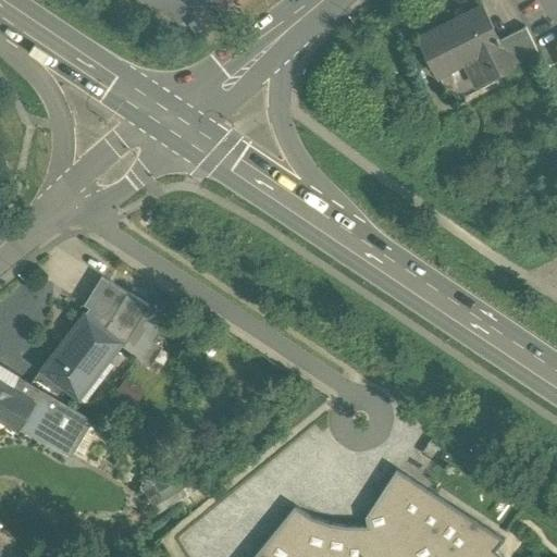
[(482,4),(420,35),(440,74),(478,54),(489,76),(512,64),(499,37),(482,4)]
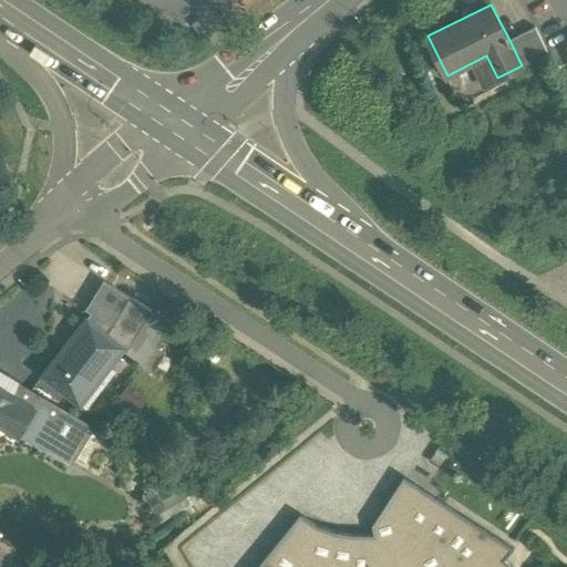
[(535,24),(508,38),(522,65),(549,52),(535,24)]
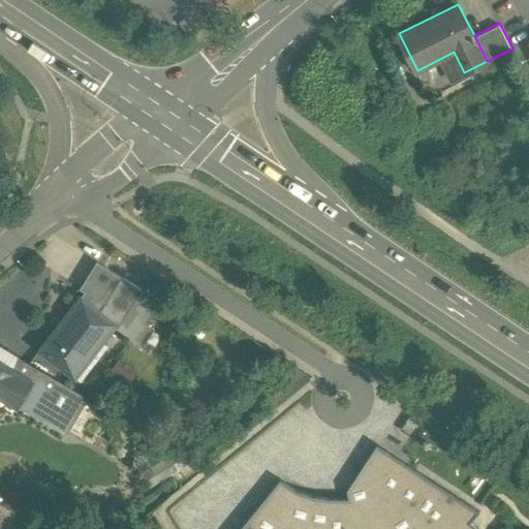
[(123,278),(97,262),(82,288),(87,291),(107,304),(123,278)]
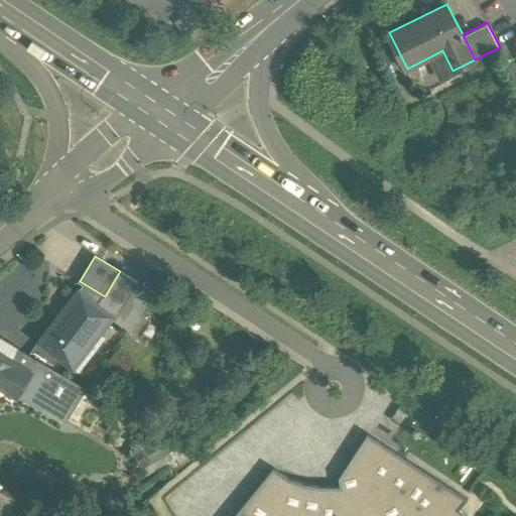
[(138,282),(121,271),(120,271),(105,296),(105,297),(106,297),(100,305),(114,316),(112,318),(128,330),(127,330),(137,338),(137,337),(138,338),(148,320),(138,313),(152,291),(138,282)]
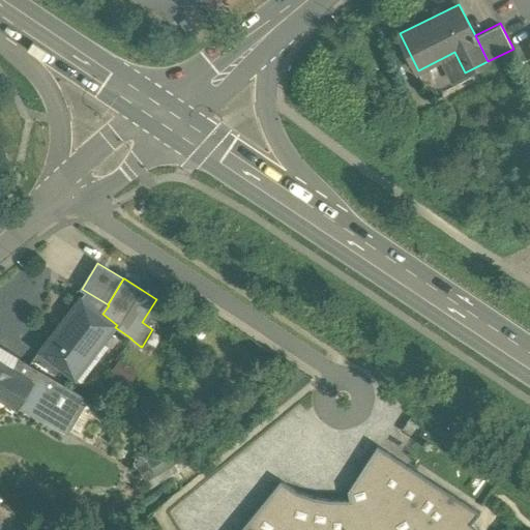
[(108,304),(87,292),(41,350),(76,378),(78,377),(101,344),(115,327),(117,325),(102,314),(109,305),(108,305),(108,304)]
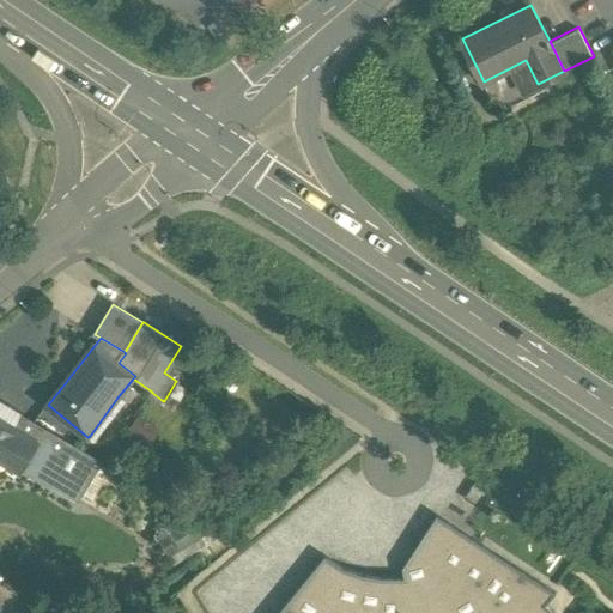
[(68,441),(23,414),(14,429),(38,442),(37,444),(59,457),(68,441)]
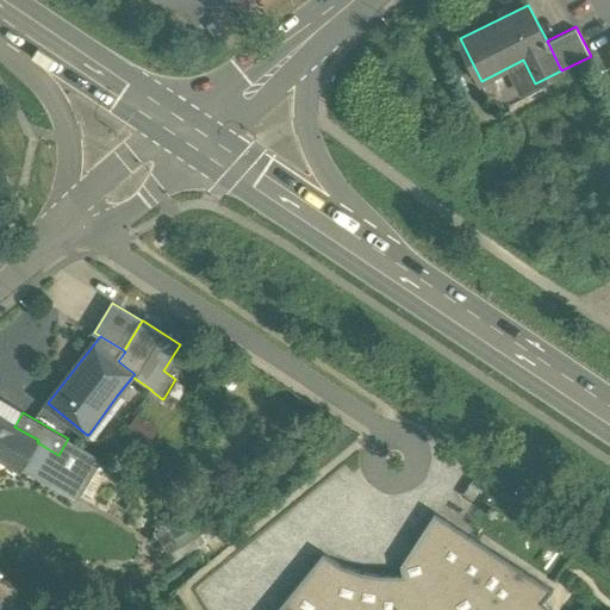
[(14,427),(0,417),(0,450),(23,465),(37,442),(38,440),(14,427)]
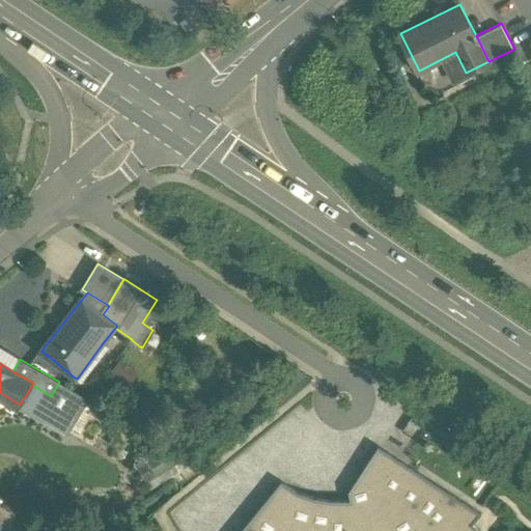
[(59,382),(51,396),(32,385),(20,404),(68,434),(73,428),(86,404),(89,400),(59,382)]
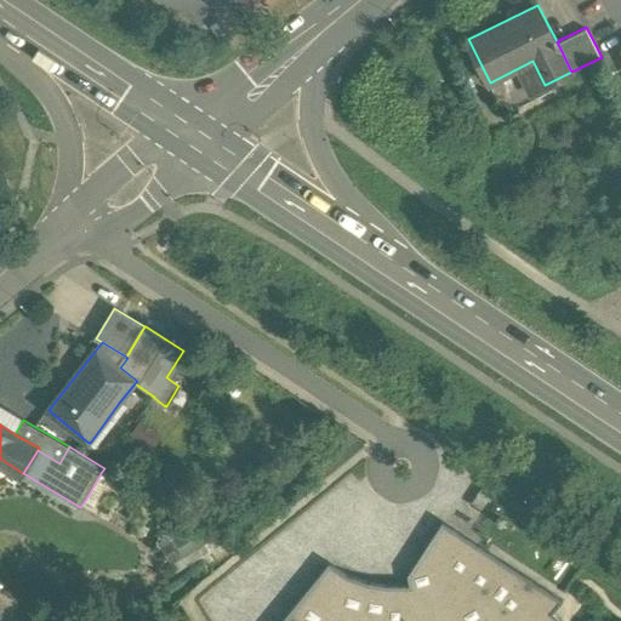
[(101,473),(85,501),(95,507),(110,478),(101,473)]
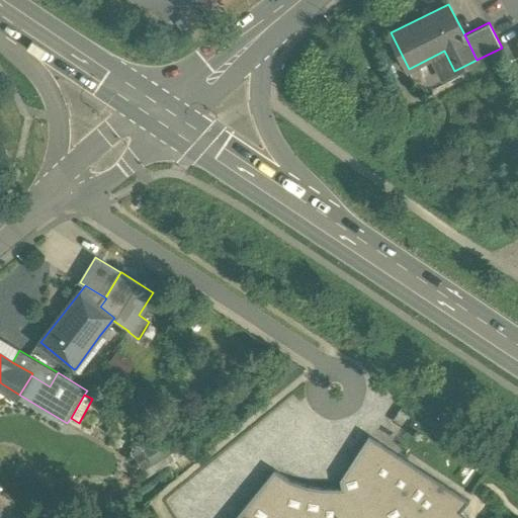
[(133,448),(144,470),(169,458),(159,436),(133,448)]
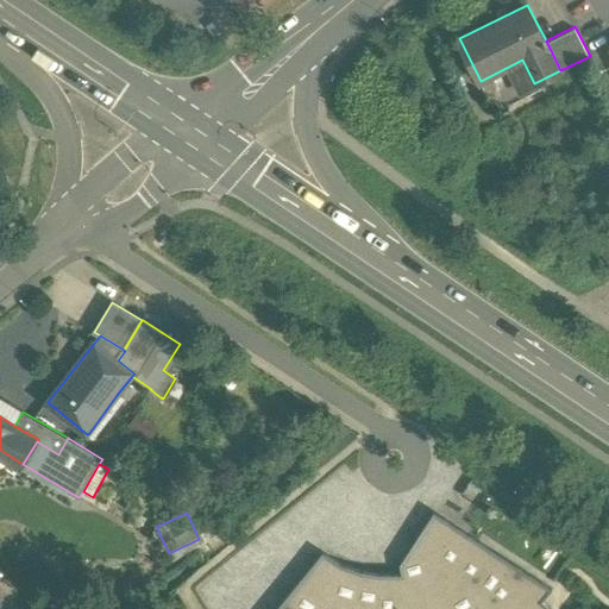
[(362,576),(320,559),(278,608),(547,608),(540,603),(551,590),(434,516),(401,565),(405,581),(362,576)]
